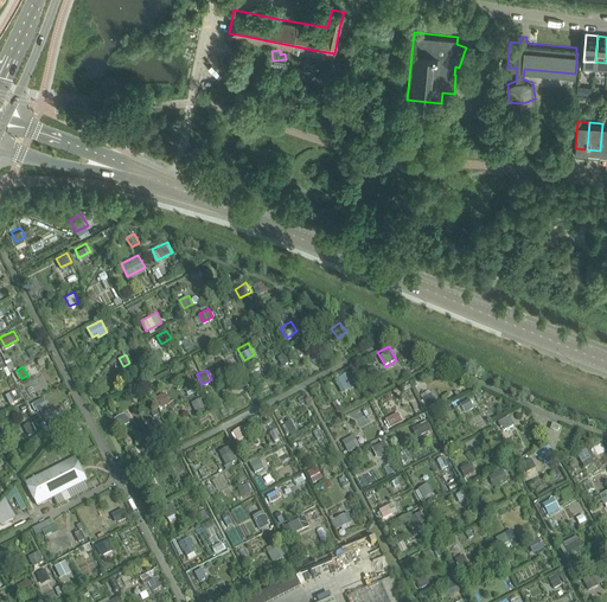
[(349,370),(334,377),(342,391),(356,384),(349,370)]
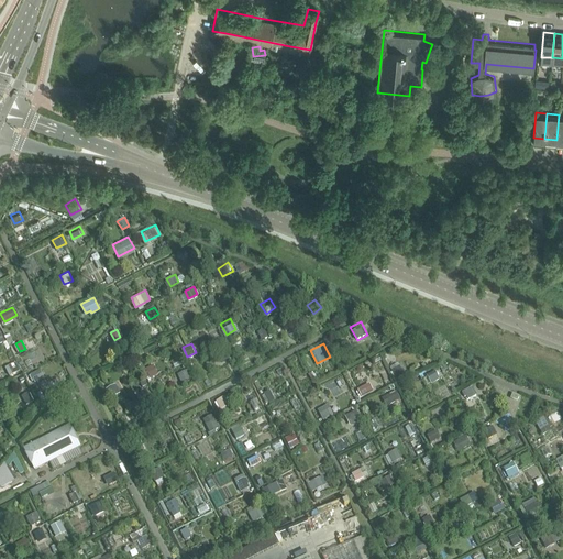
[(15,361),(6,366),(10,374),(20,369),(15,361)]
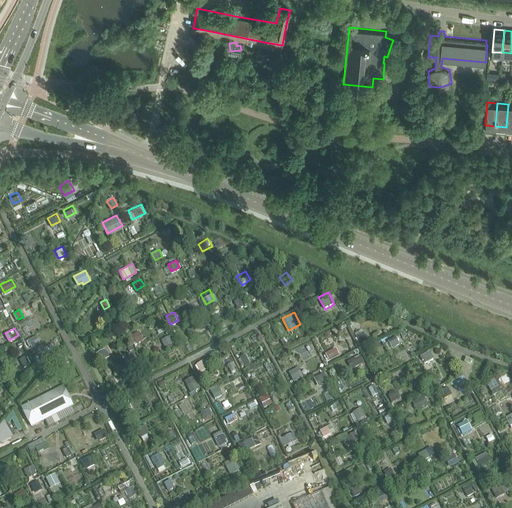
[(362,329),(355,332),(361,343),(368,339),(362,329)]
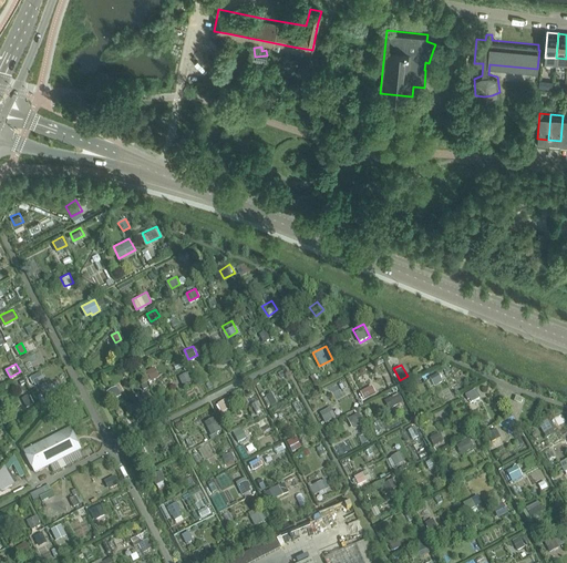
[(155,366),(145,370),(150,379),(158,375),(155,366)]
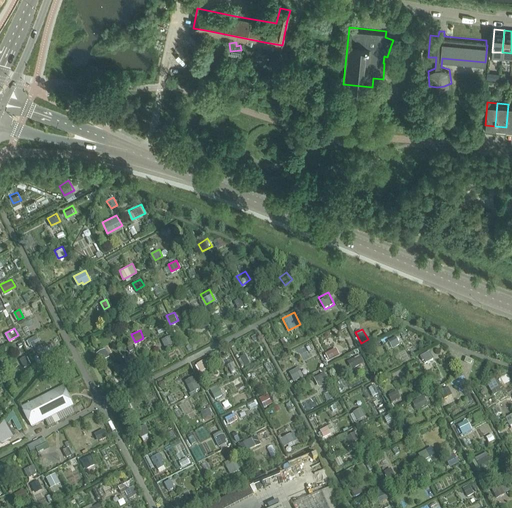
[(37,334),(28,338),(32,346),(40,341),(37,334)]
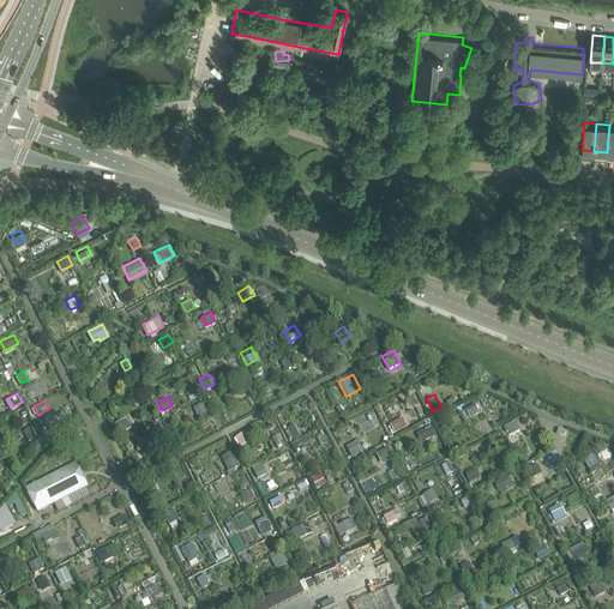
[(204,401),(194,405),(199,415),(209,410),(204,401)]
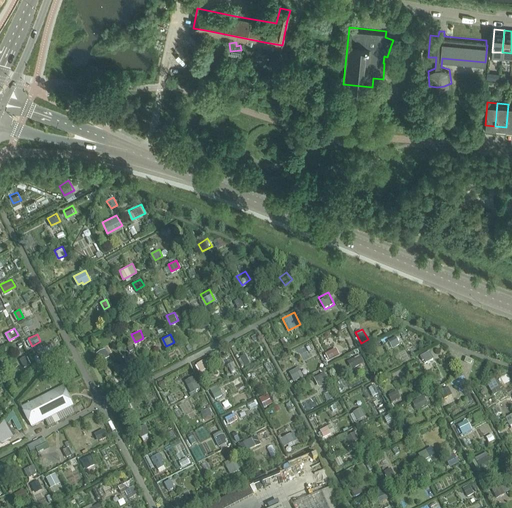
[(395,335),(388,339),(392,346),(399,342),(395,335)]
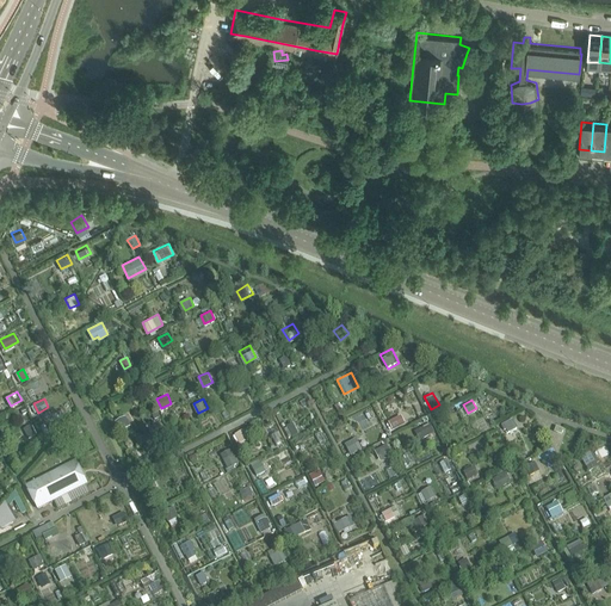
[(289,413),(279,419),(289,433),(298,427),(289,413)]
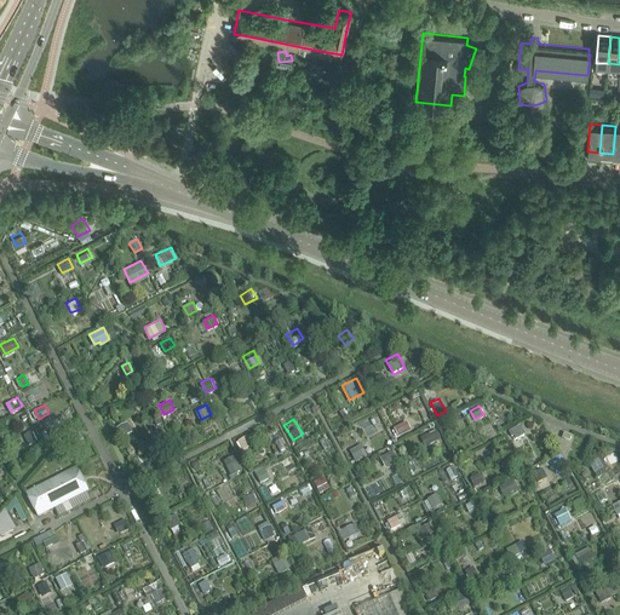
[(407,420),(395,426),(399,432),(411,426),(407,420)]
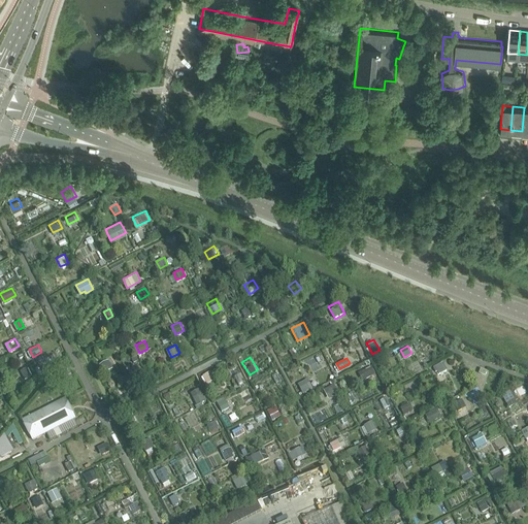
[(108,359),(100,363),(104,370),(112,366),(108,359)]
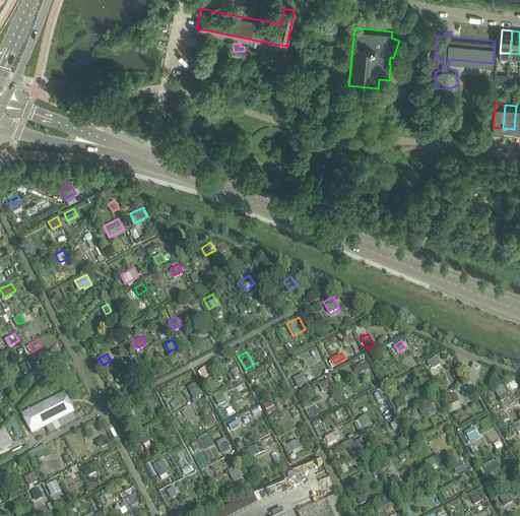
[(436,356),(427,360),(429,364),(431,363),(432,366),(440,363),(436,356)]
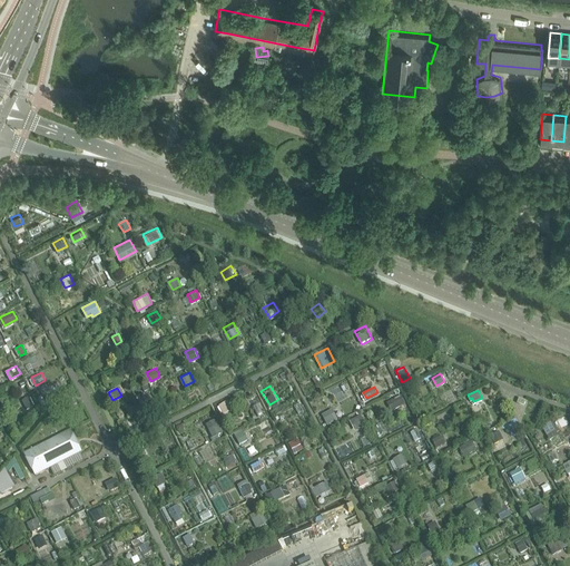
[(400,393),(386,400),(391,409),(404,402),(400,393)]
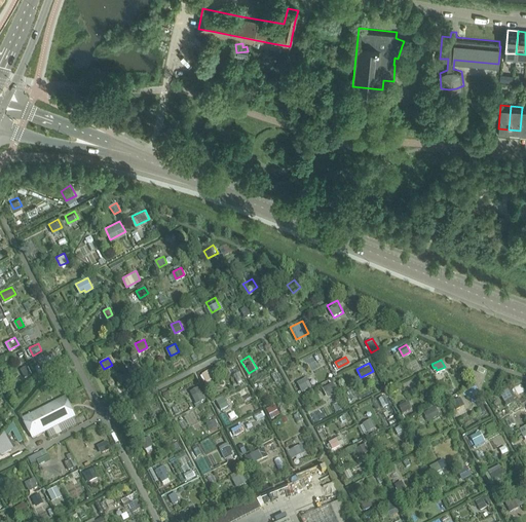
[(27,365),(20,368),(25,376),(31,372),(27,365)]
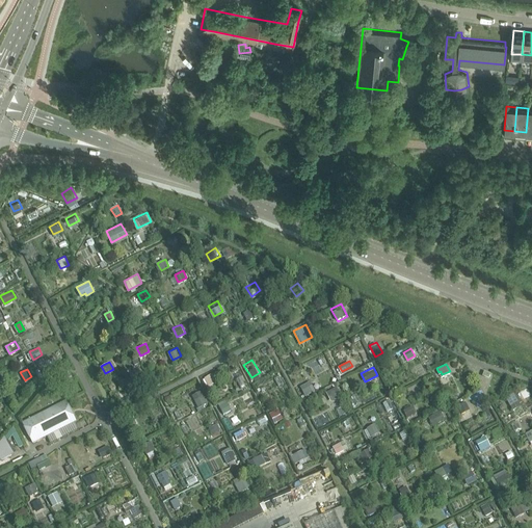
[(70,377),(64,369),(57,373),(62,381),(70,377)]
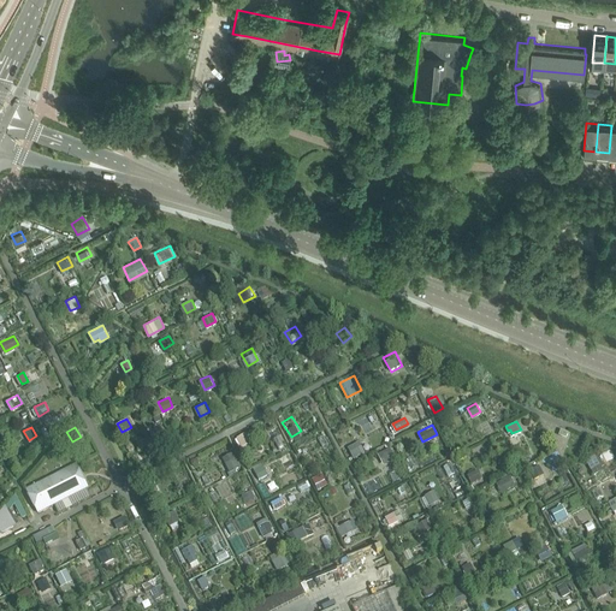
[(248,431),(237,433),(241,444),(252,440),(248,431)]
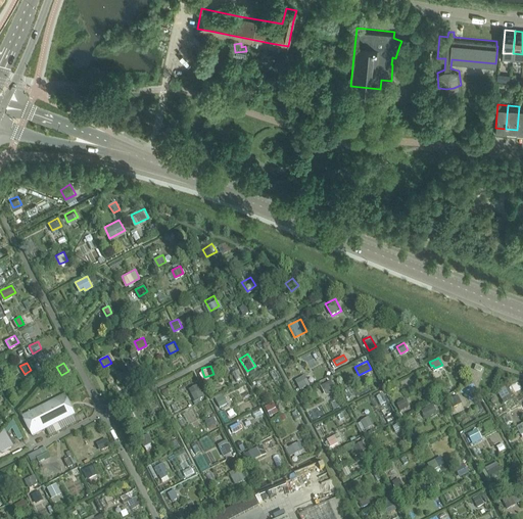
[(304,373),(294,378),(300,387),(310,382),(304,373)]
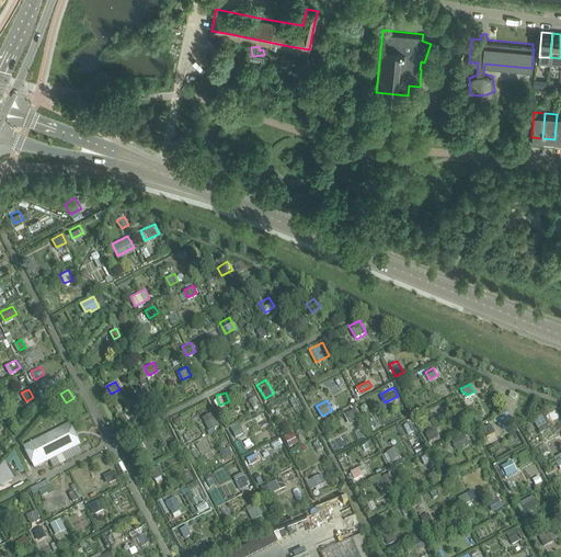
[(549,408),(552,417),(560,412),(558,405),(549,408)]
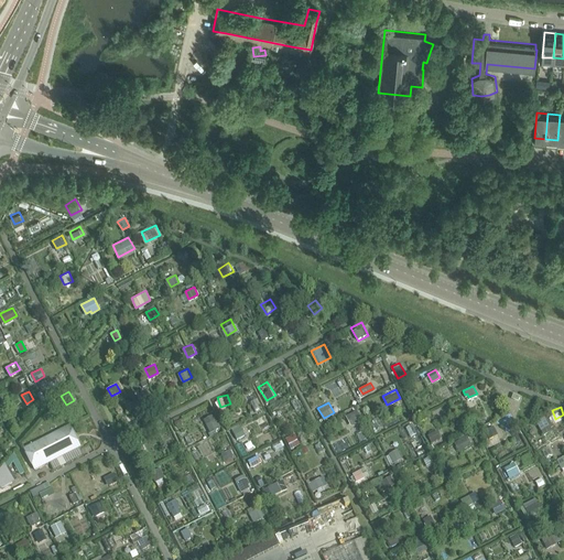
[(357,408),(346,415),(351,423),(361,418),(357,408)]
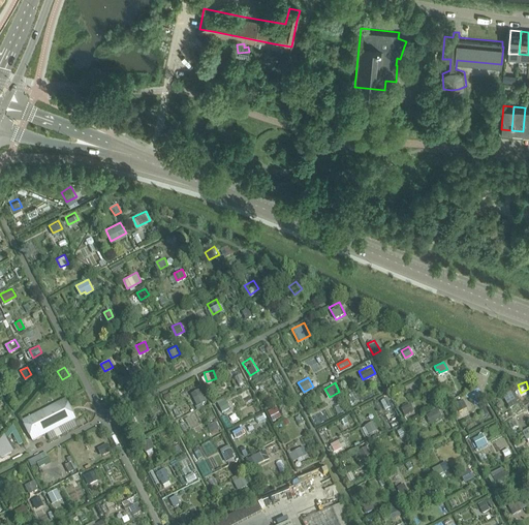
[(199,389),(192,393),(198,404),(206,400),(199,389)]
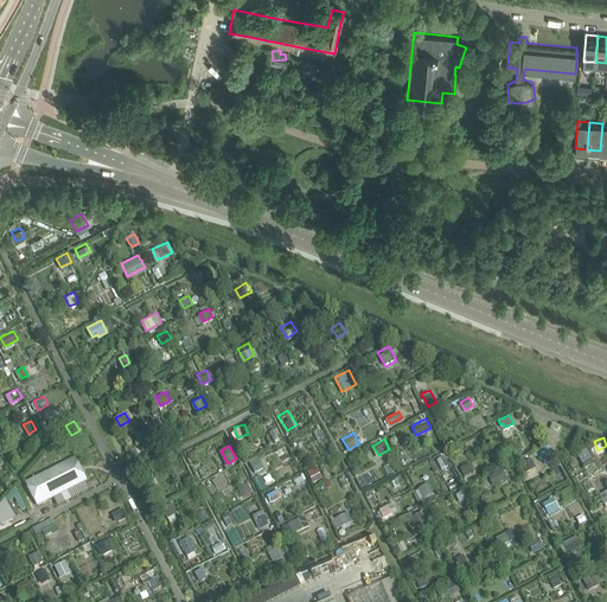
[(588,449),(579,455),(585,466),(594,460),(588,449)]
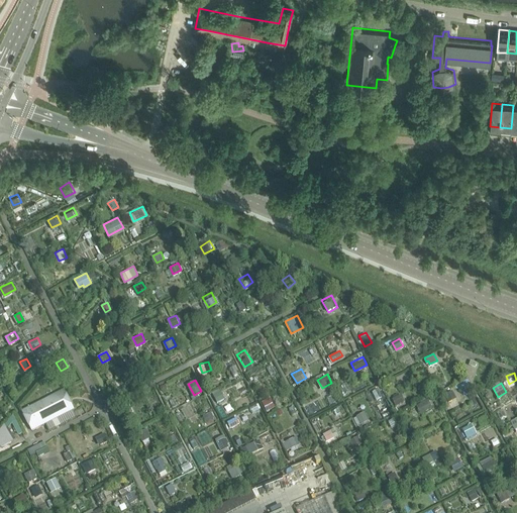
[(64,387),(22,409),(32,428),(72,408),(74,407),(64,387)]
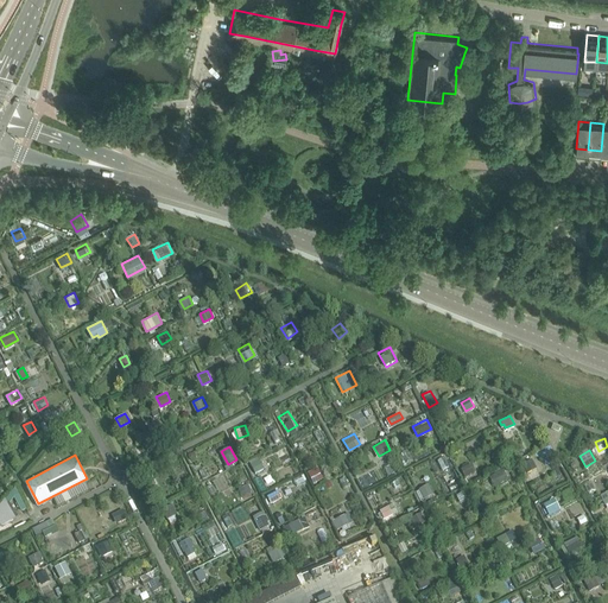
[(258,456),(249,461),(257,471),(264,467),(258,456)]
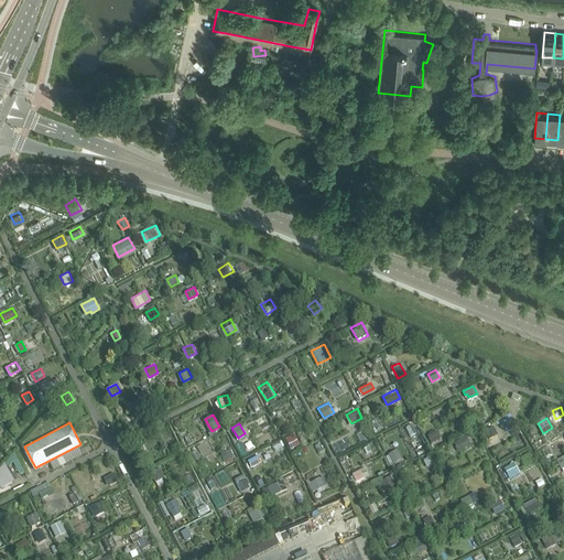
[(495,423),(485,429),(489,437),(499,432),(495,423)]
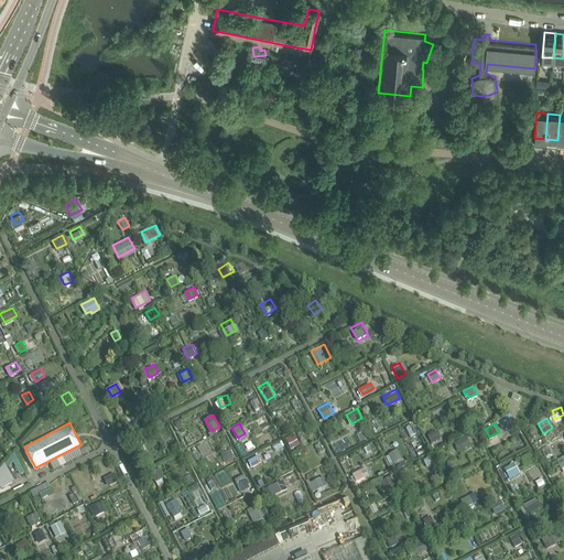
[(437,429),(427,433),(431,441),(441,437),(437,429)]
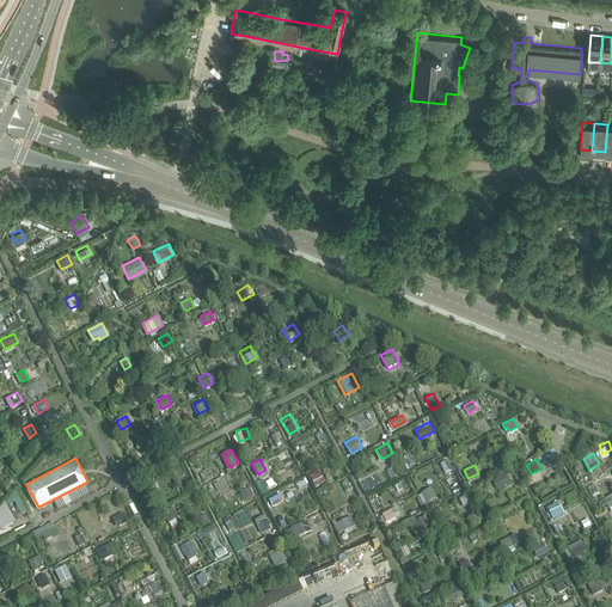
[(319,470),(311,474),(316,484),(324,480),(319,470)]
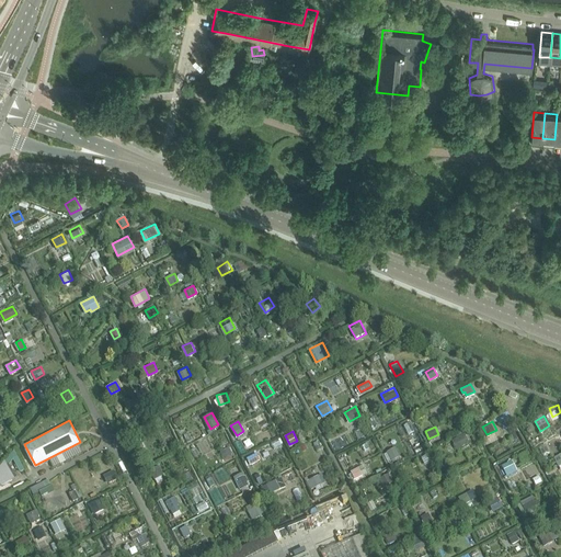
[(453,440),(457,447),(468,441),(465,433),(453,440)]
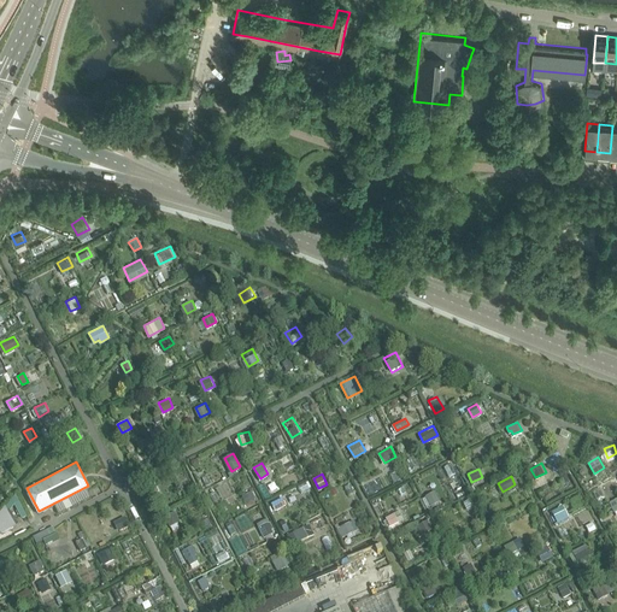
[(252,490),(242,494),(247,504),(257,500),(252,490)]
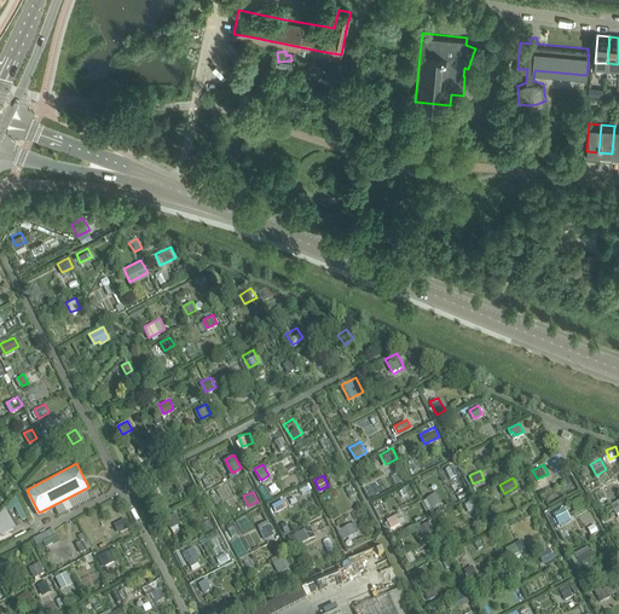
[(437,492),(427,496),(432,507),(441,502),(437,492)]
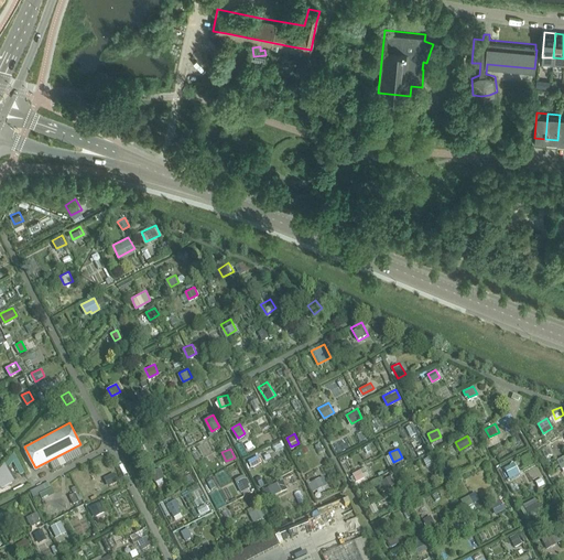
[(13,450),(4,462),(8,467),(13,460),(20,473),(25,471),(13,450)]
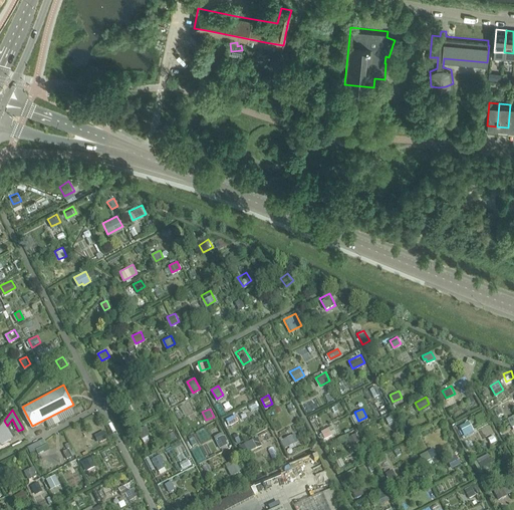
[(235,413),(228,418),(232,424),(238,420),(235,413)]
